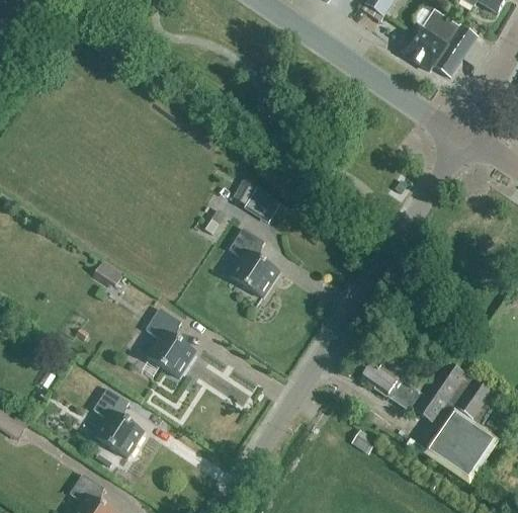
[(379,20),(394,0),(367,0),(361,8),(379,20)]
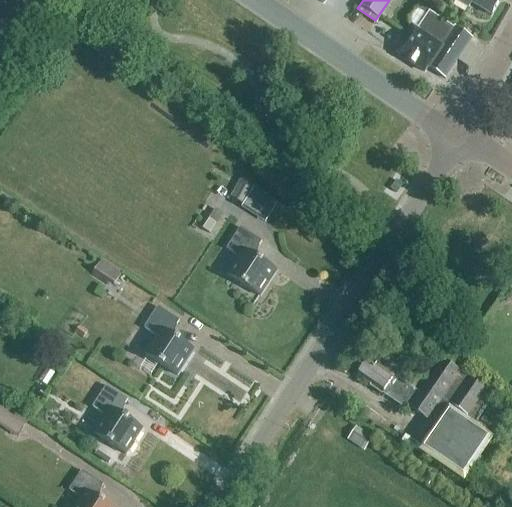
[(457,0),(468,6),(471,1),(491,13),(498,0),(457,0)]
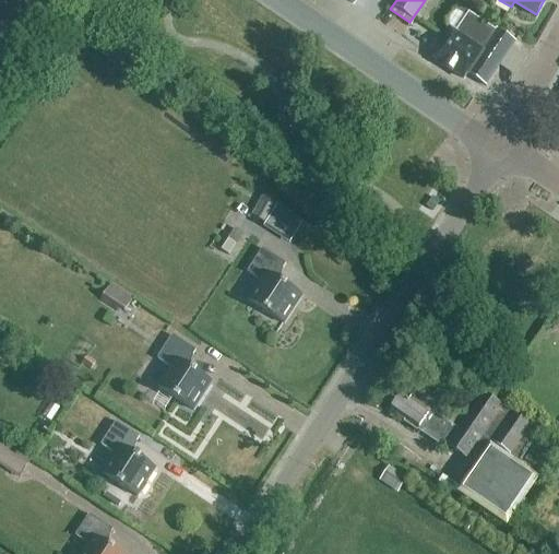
[(514,39),(486,20),(468,8),(454,30),(452,28),(433,56),(463,75),(466,70),(485,83),(514,39)]
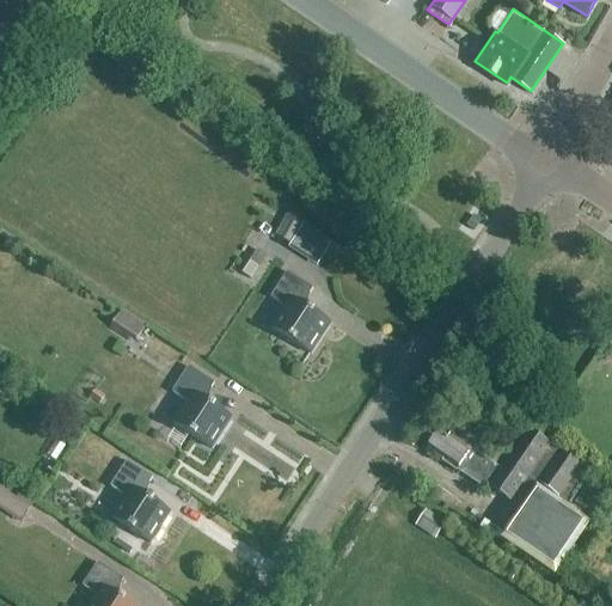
[(368,142),(380,124),(371,117),(357,135),(368,142)]
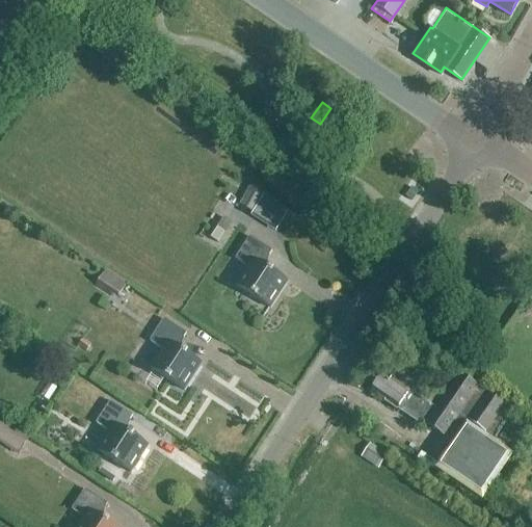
[(254,210),(263,192),(249,184),(239,203),(254,210)]
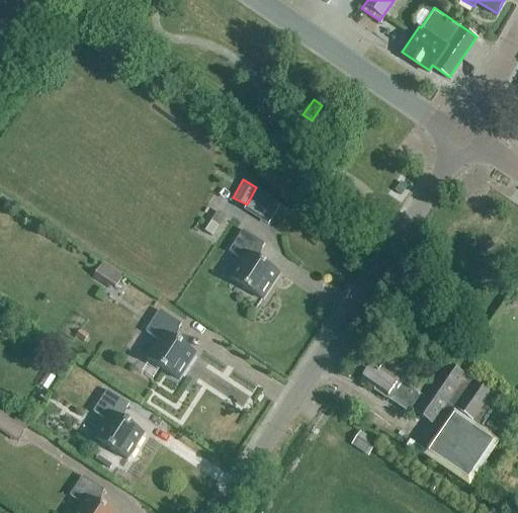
[(262,260),(255,256),(264,242),(242,228),(229,249),(241,257),(229,275),(245,285),(245,286),(248,288),(249,288),(263,296),(279,271),(266,262),(262,259),(262,260)]
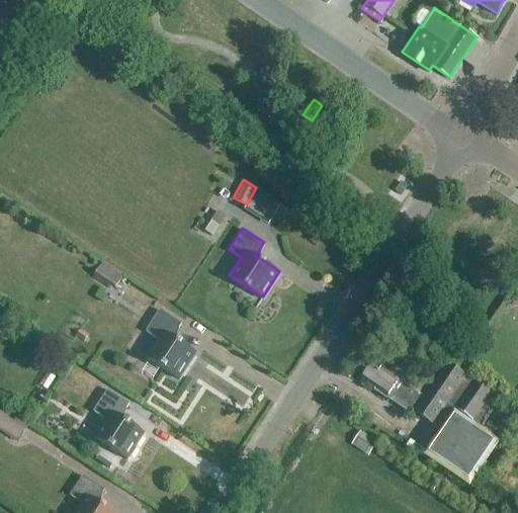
[(114,286),(123,273),(102,259),(92,275),(106,284),(108,282),(114,286)]
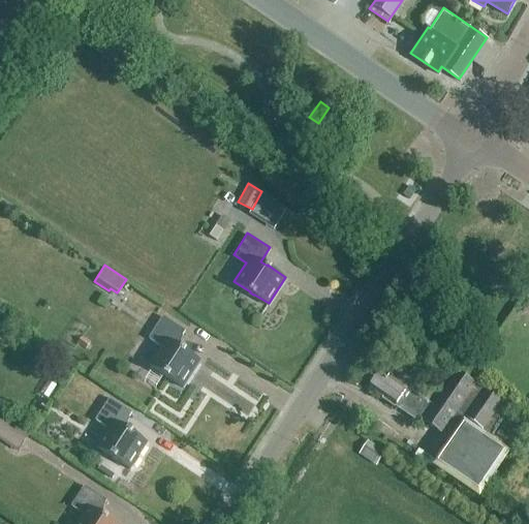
[(182,347),(176,343),(185,329),(162,314),(148,336),(160,344),(149,363),(165,373),(164,374),(168,377),(168,376),(183,386),(199,359),(186,350),(186,349),(183,346),(182,347)]
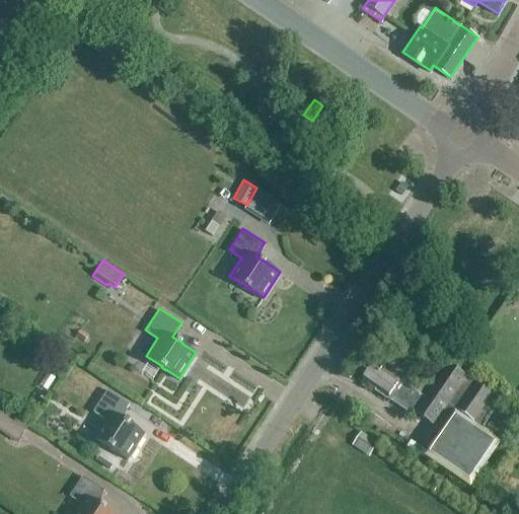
[(432,385),(388,356),(381,368),(372,363),(362,377),(375,387),(374,389),(386,397),(387,396),(409,412),(411,409),(441,430),(428,449),(411,438),(406,443),(423,454),(424,453),(469,486),(501,441),(500,440),(501,437),(483,425),(501,398),(448,362),(432,385)]
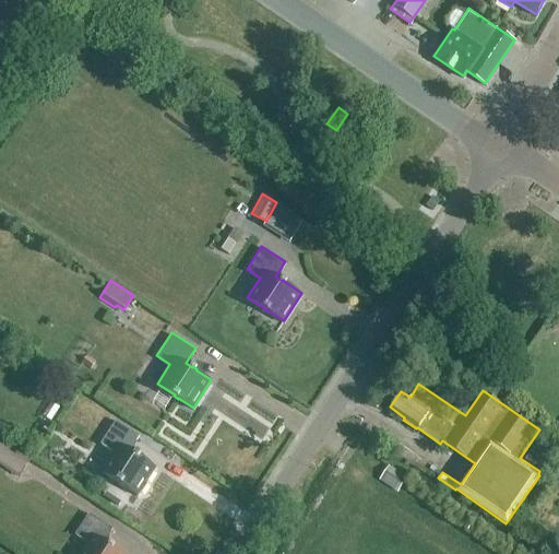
[(137,454),(129,449),(139,434),(116,419),(100,441),(114,450),(100,470),(118,481),(118,482),(121,484),(122,484),(137,494),(155,466),(140,456),(141,456),(137,452),(137,454)]
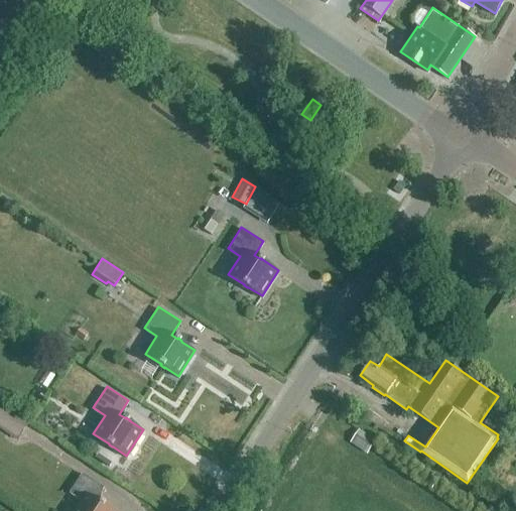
[(0,426),(17,438),(28,421),(0,403),(0,426)]
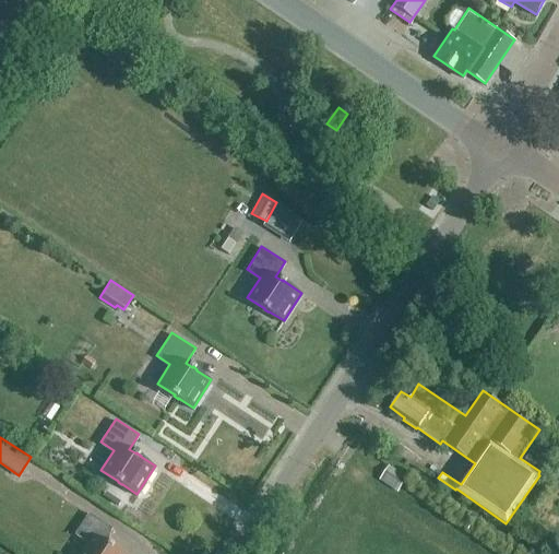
[(379,476),(397,490),(407,475),(388,462),(379,476)]
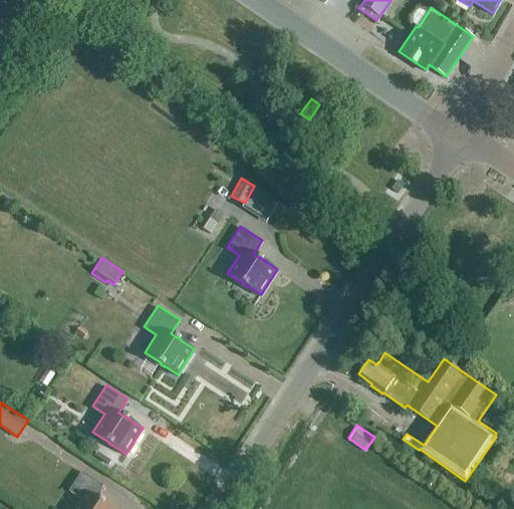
[(101,500),(95,496),(103,484),(81,469),(68,489),(80,497),(72,508),(114,508),(105,502),(102,499),(101,500)]
